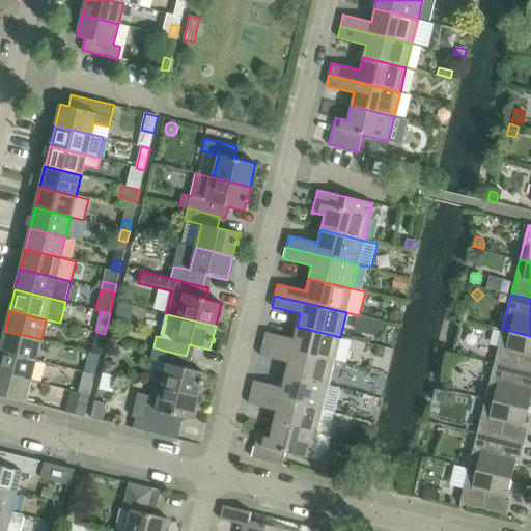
[(262,343),(287,350),(334,361),(337,350),(340,337),(297,327),(294,339),(266,332),(262,343)]
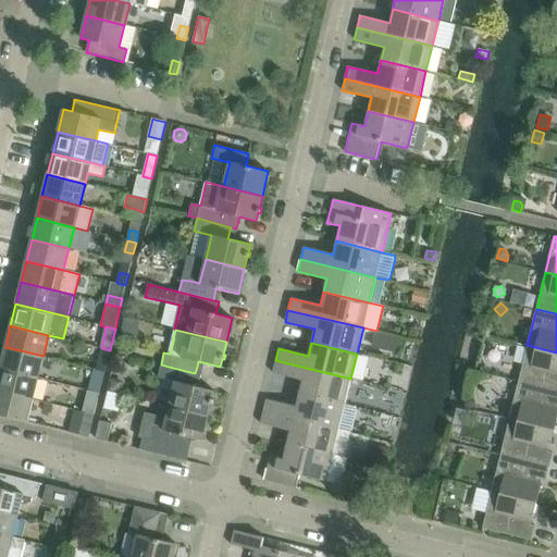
[(556,353),(527,345),(522,367),(518,382),(556,391),(556,353)]
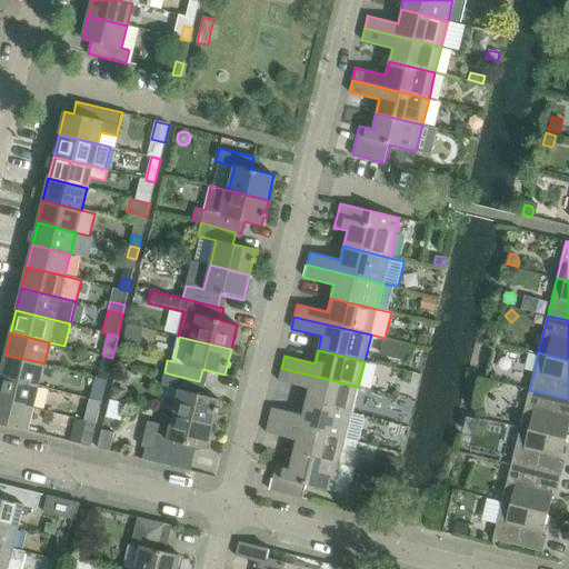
[(6,355),(0,376),(39,386),(45,363),(6,355)]
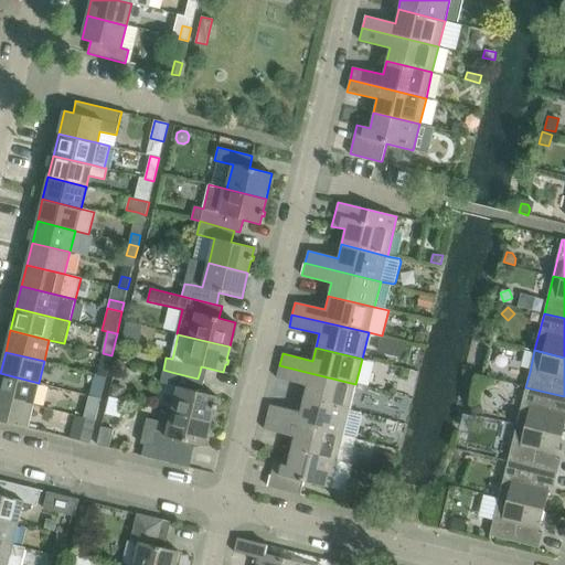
[(103,353),(97,375),(106,377),(112,355),(103,353)]
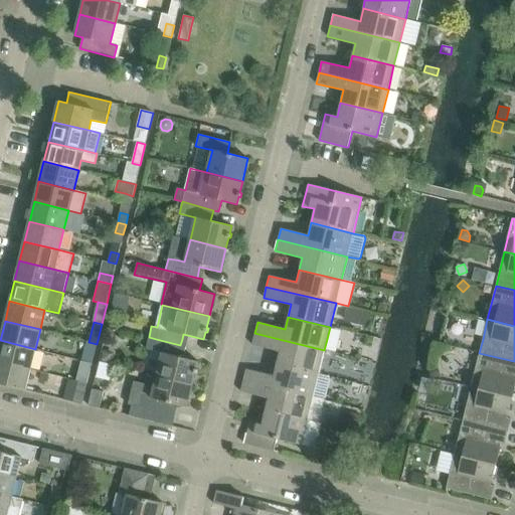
[(254,333),(253,339),(251,344),(280,351),(277,363),(319,373),(324,350),(279,339),(254,333)]
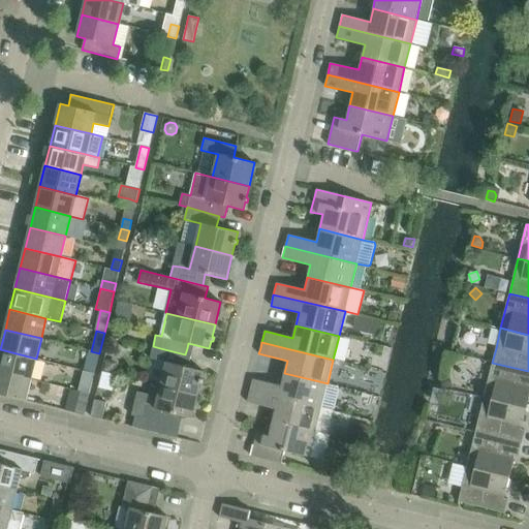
[(182,366),(185,354),(160,348),(153,346),(152,348),(150,358),(166,362),(161,385),(197,395),(200,383),(203,383),(204,379),(201,378),(204,371),(182,366)]
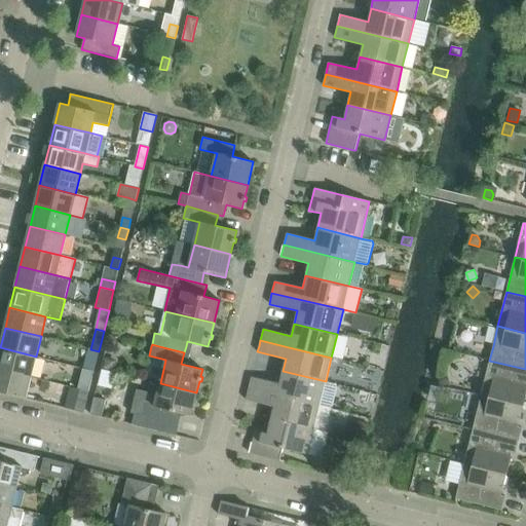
[(36,357),(0,347),(0,369),(31,377),(36,357)]
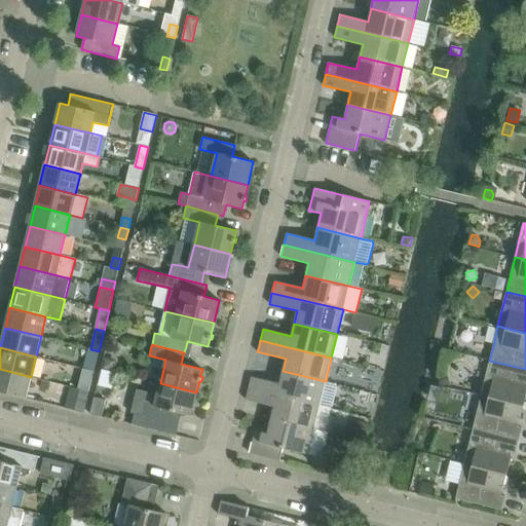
[(88,348),(83,369),(94,371),(99,351),(90,349),(88,348)]
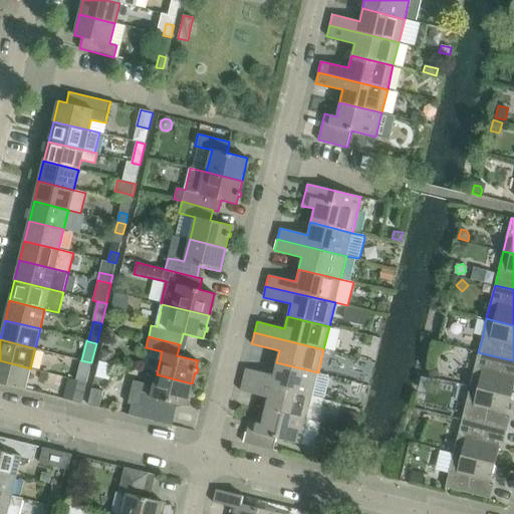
[(109,352),(104,350),(101,360),(111,362),(112,356),(109,352)]
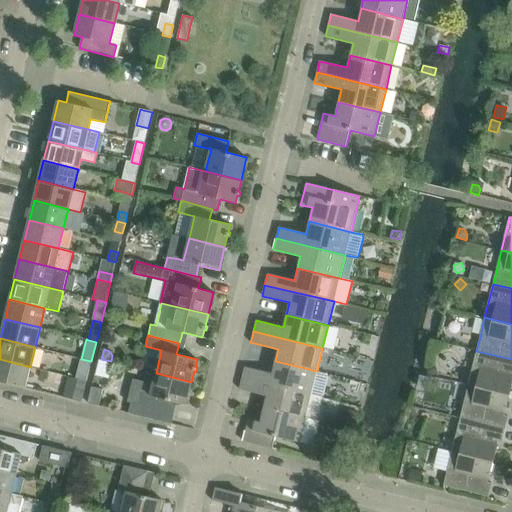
[(511,359),(476,351),(468,385),(509,395),(511,382),(511,359)]
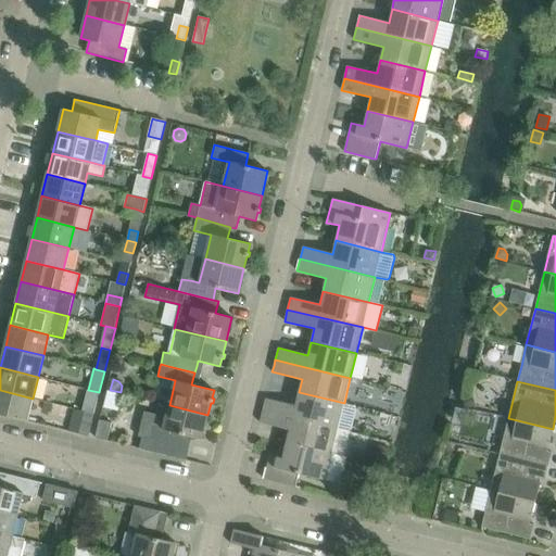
[(0,390),(0,414),(27,421),(33,399),(0,390)]
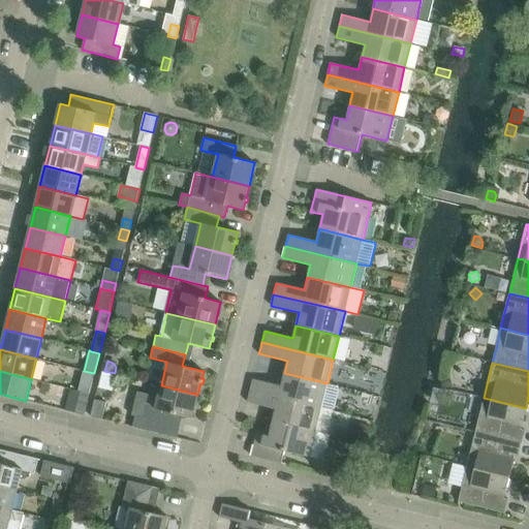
[(84,371),(79,392),(81,392),(89,394),(94,373),(84,371)]
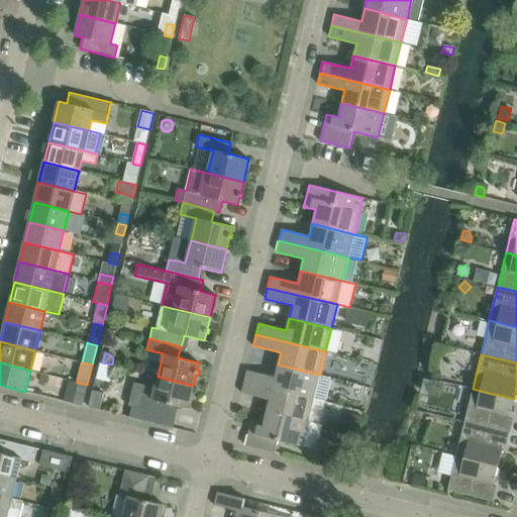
[(246,371),(244,382),(326,402),(331,381),(329,378),(320,375),(278,365),(275,377),(246,371)]
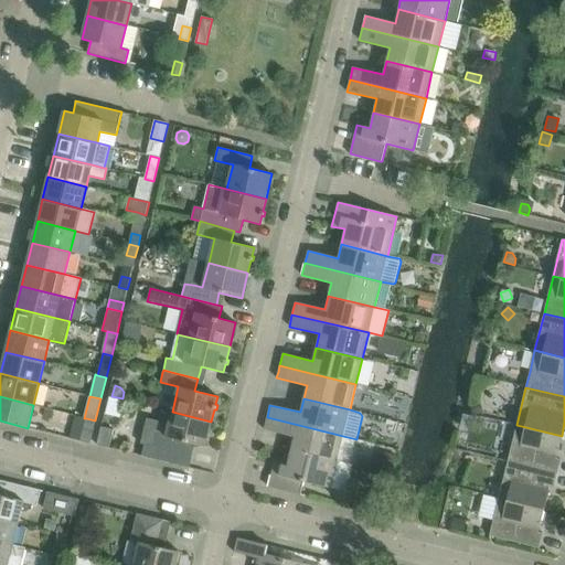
[(483,413),(481,404),(470,407),(472,416),(483,413)]
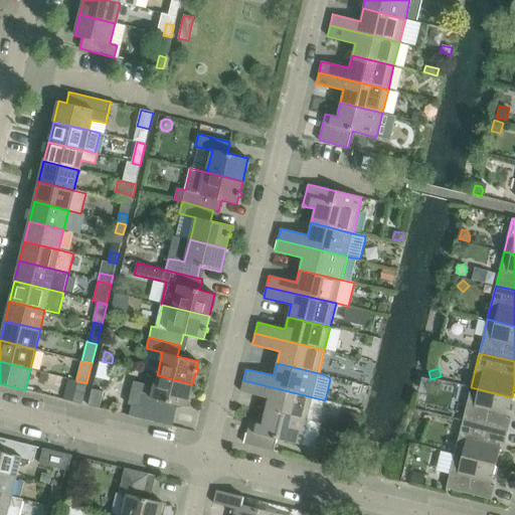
[(47,374),(41,372),(39,380),(45,382),(47,374)]
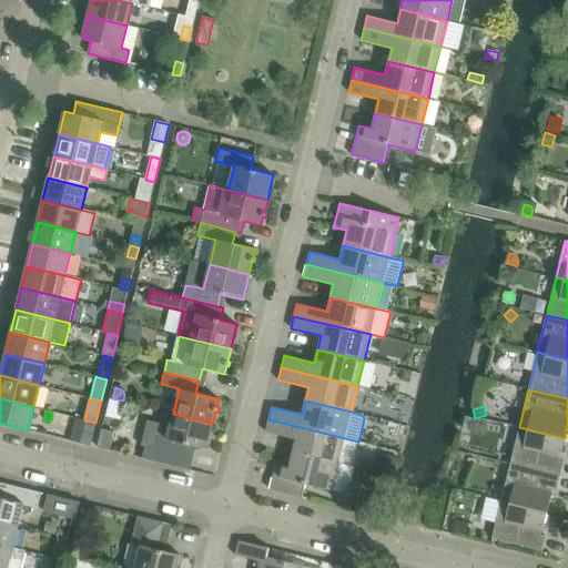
[(206,449),(212,424),(173,414),(170,426),(148,421),(141,446),(145,447),(143,458),(186,469),(191,453),(188,452),(190,445),(206,449)]
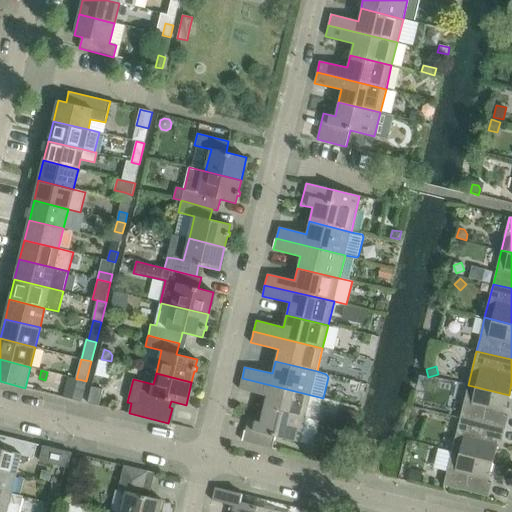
[(242,378),(239,389),(266,396),(263,408),(305,418),(311,395),(242,378)]
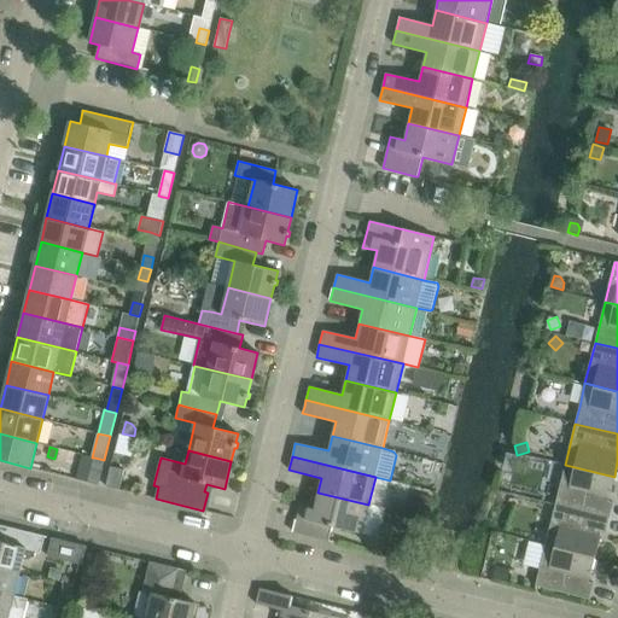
[(98,485),(104,460),(94,458),(88,482),(98,485)]
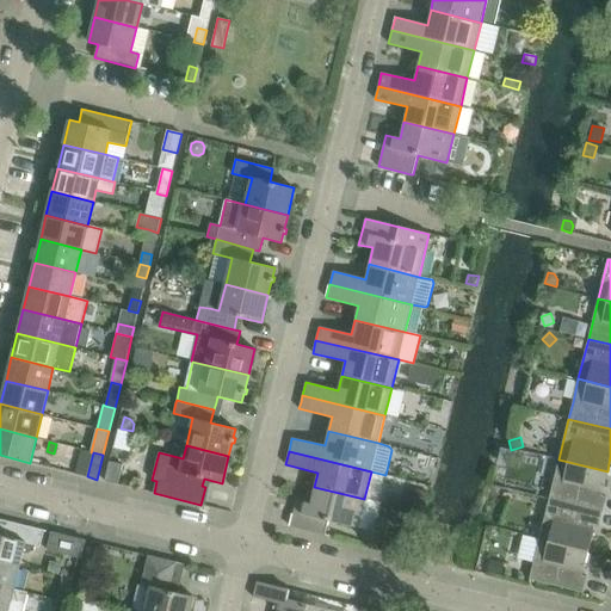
[(549,499),(603,512),(606,497),(602,495),(608,471),(559,460),(549,499)]
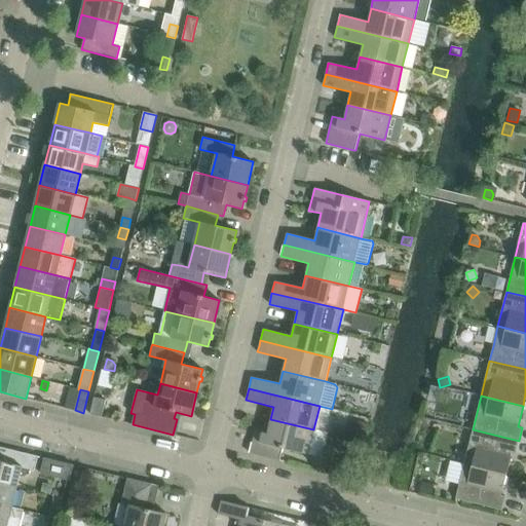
[(105,400),(94,397),(90,414),(102,416),(105,400)]
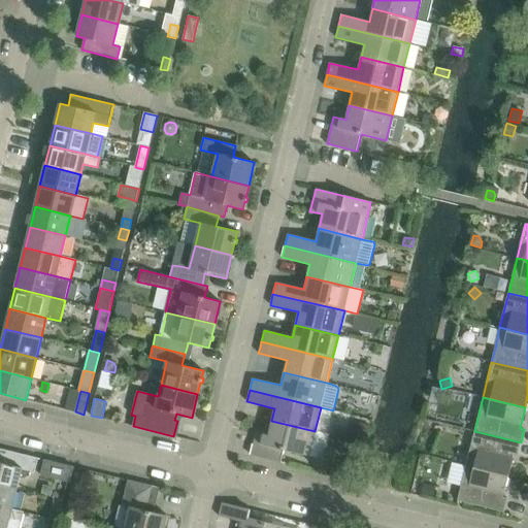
[(359,417),(371,420),(373,413),(362,409),(359,417)]
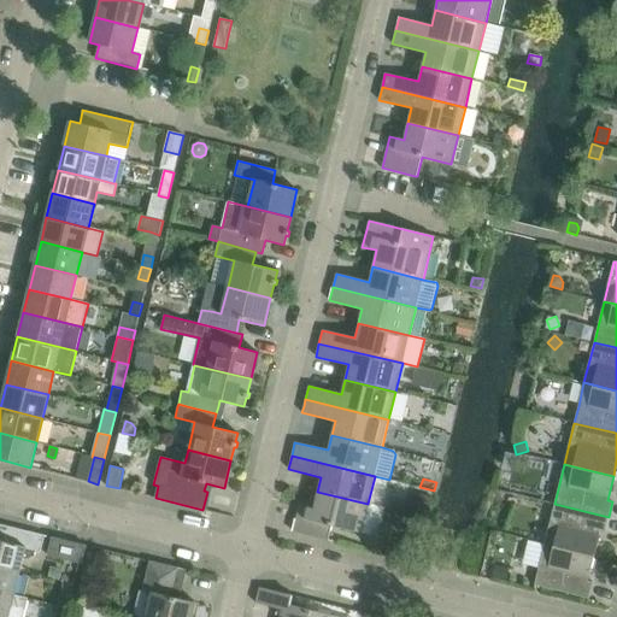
[(299,505),(293,532),(328,540),(331,526),(377,536),(385,507),(383,507),(317,492),(313,509),(299,505)]
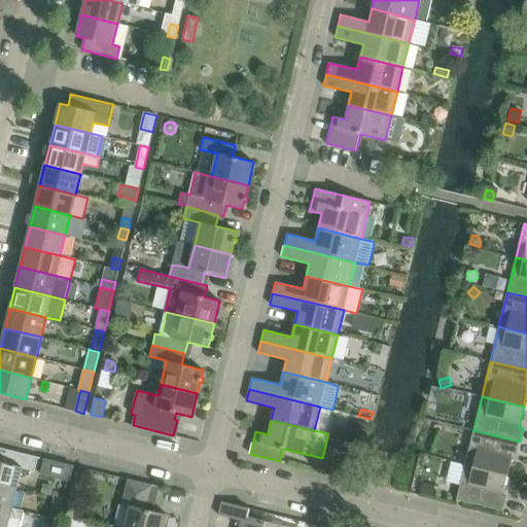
[(358,422),(353,436),(365,441),(370,425),(358,422)]
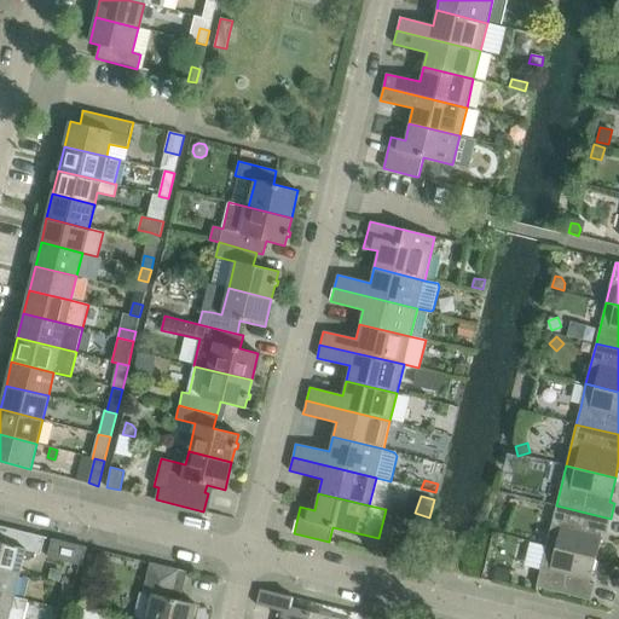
[(607,533),(611,519),(556,505),(545,547),(595,559),(602,532),(607,533)]
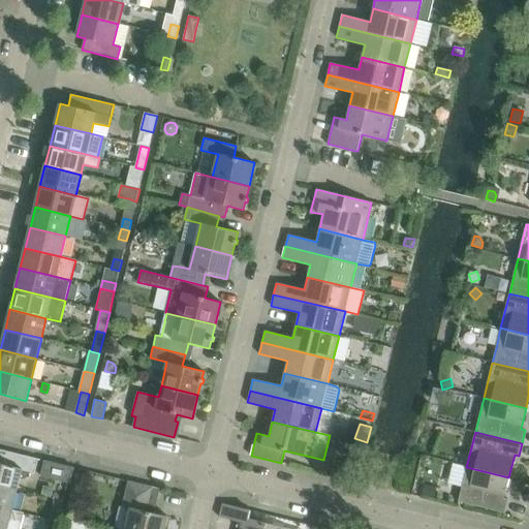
[(0,486),(17,490),(20,478),(23,479),(29,476),(30,473),(34,474),(38,459),(0,448),(0,486)]
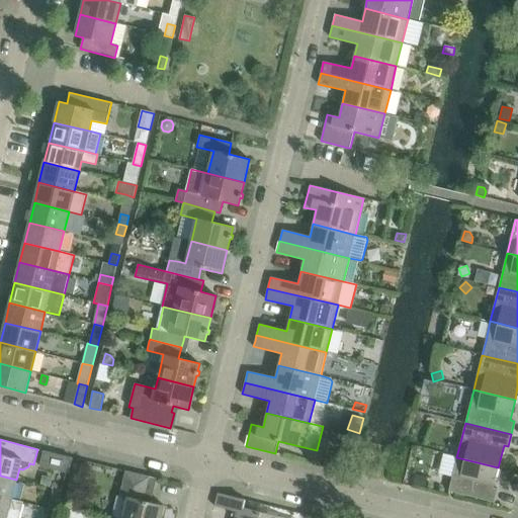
[(72,458),(44,451),(39,466),(66,472),(69,473),(72,458)]
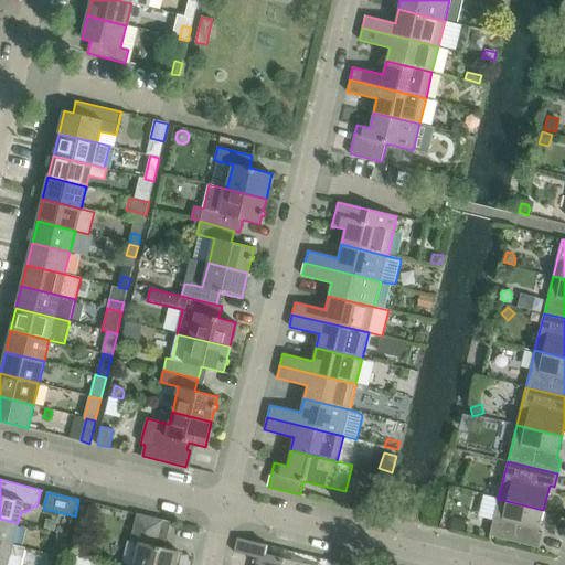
[(498,499),(489,535),(539,547),(542,533),(537,532),(543,510),(498,499)]
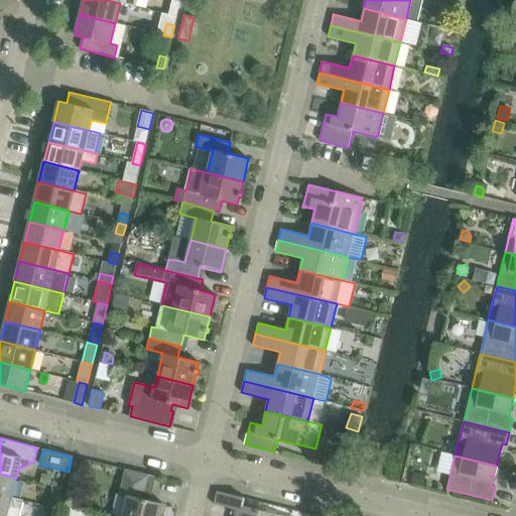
[(113,515),(115,515),(160,515),(163,503),(149,500),(155,476),(125,469),(119,493),(113,515)]
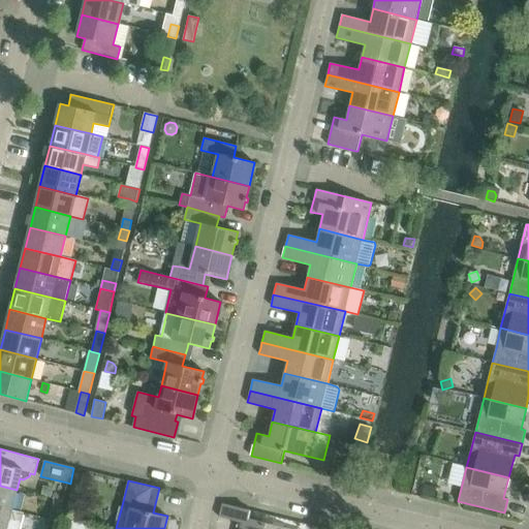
[(436,488),(424,485),(421,495),(434,498),(436,488)]
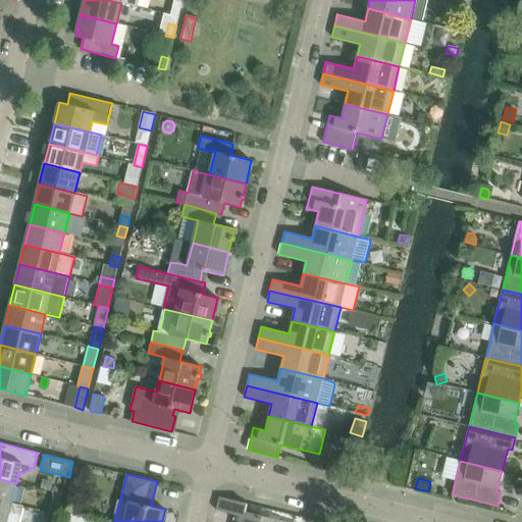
[(0,479),(0,501),(11,504),(16,483),(0,479)]
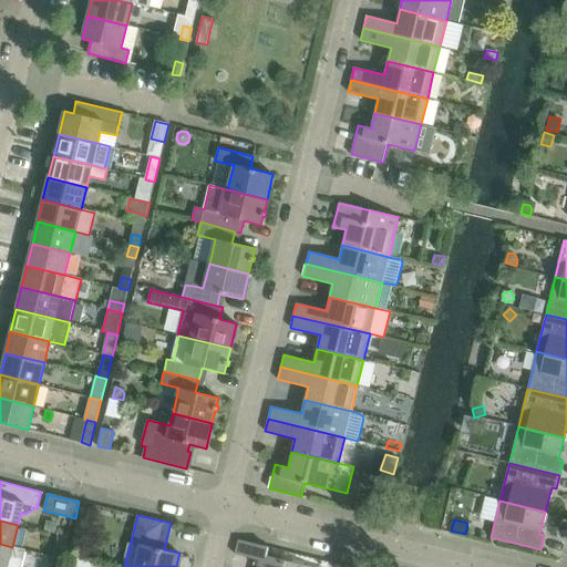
[(58,535),(55,547),(64,549),(68,537),(58,535)]
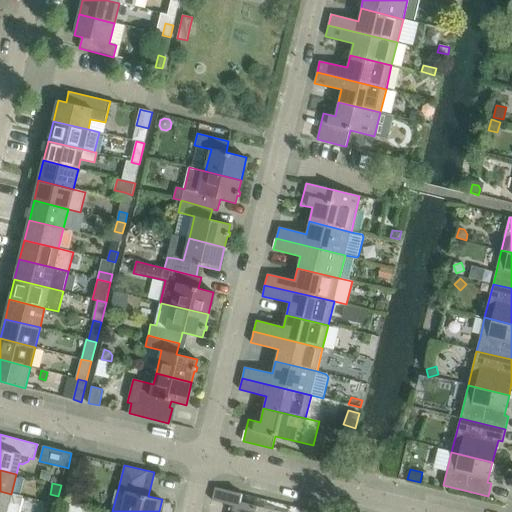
[(238,511),(237,511),(280,511),(241,502),(242,494),(215,487),(212,500),(234,505),(232,511),(238,511)]
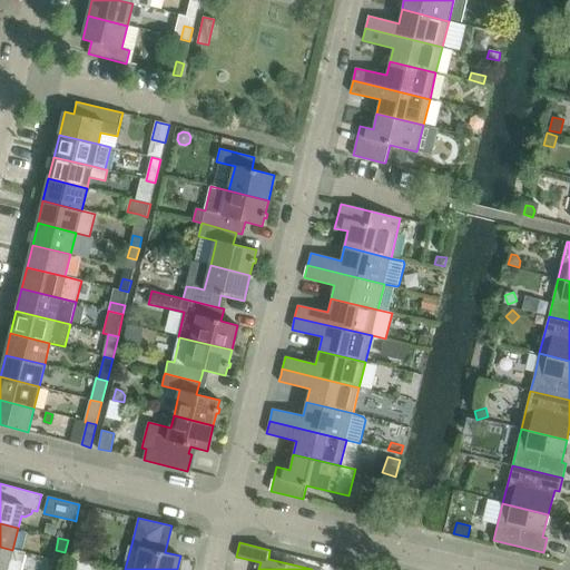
[(0,547),(0,569),(21,569),(26,553),(12,550),(0,547)]
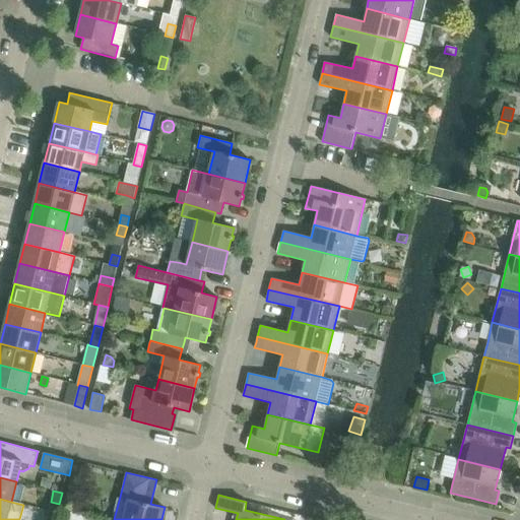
[(86,519),(88,513),(78,511),(76,519),(86,519)]
